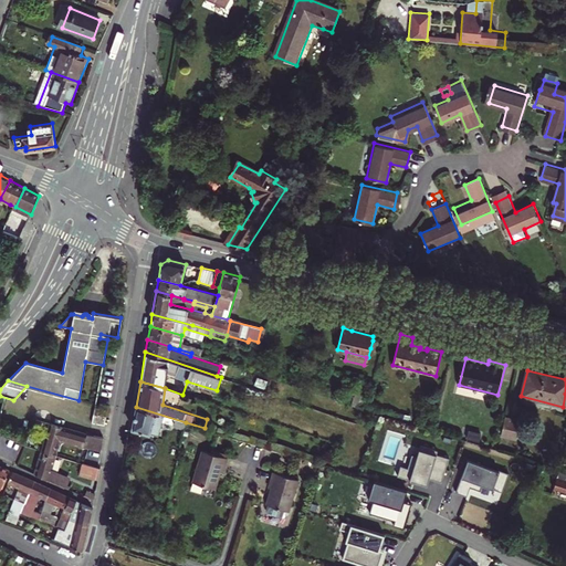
[(352,405),(363,409),(367,396),(356,392),(352,405)]
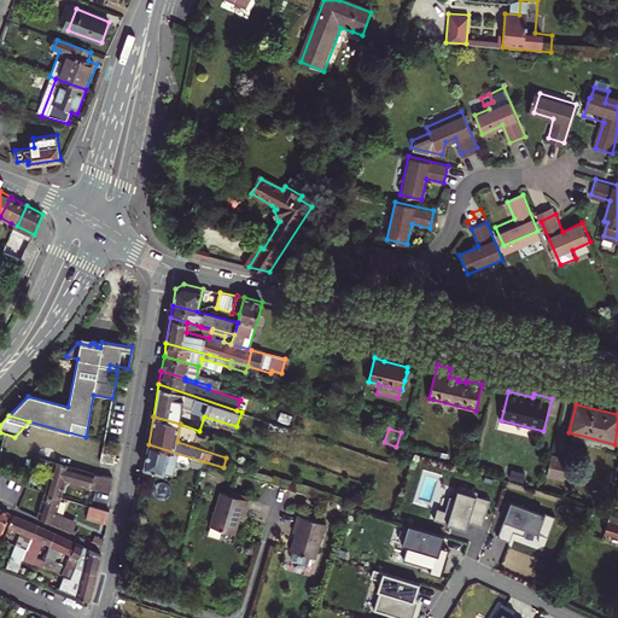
[(199,473),(203,461),(149,444),(144,468),(173,476),(178,461),(192,466),(191,471),(199,473)]
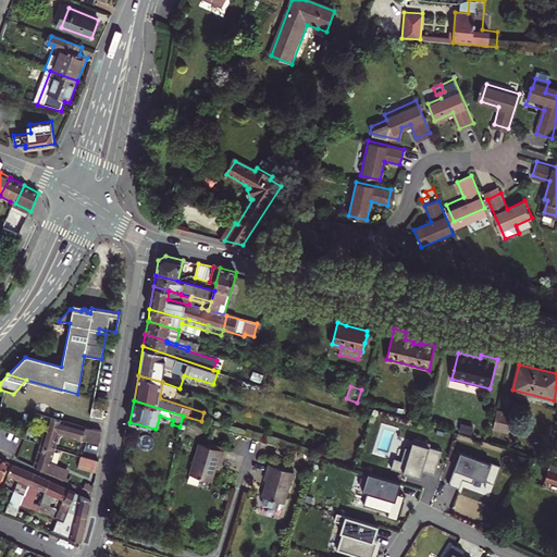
[(103,409),(91,407),(90,415),(102,418),(103,409)]
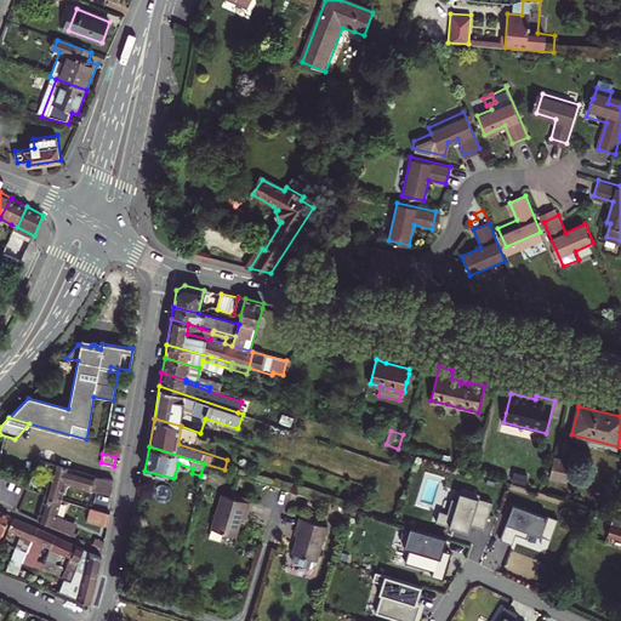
[(569,462),(553,459),(550,478),(564,482),(569,462)]
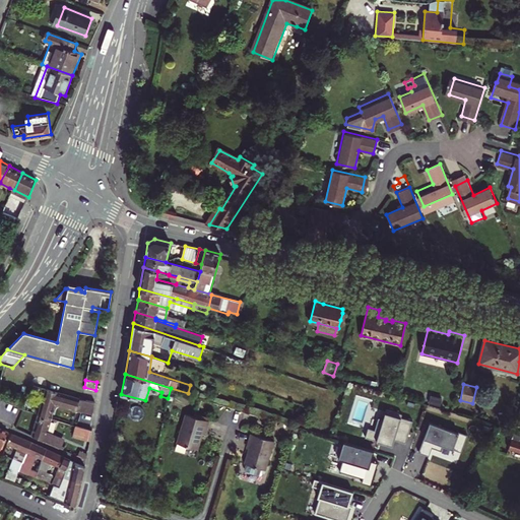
[(94,401),(79,398),(46,389),(39,414),(53,418),(57,405),(92,413),(94,401)]
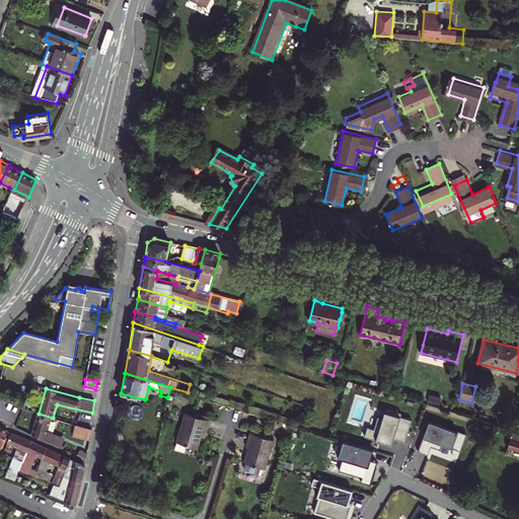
[(401,413),(386,409),(383,419),(379,418),(375,430),(369,428),(366,438),(391,444),(393,438),(404,441),(411,419),(400,417),(401,413)]
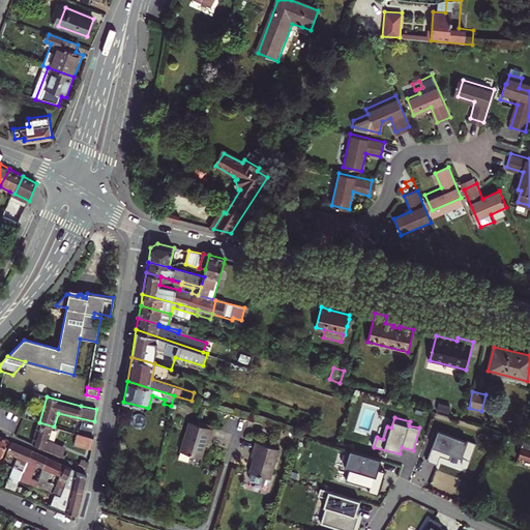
[(173,449),(194,455),(199,440),(201,441),(206,427),(182,419),(173,449)]
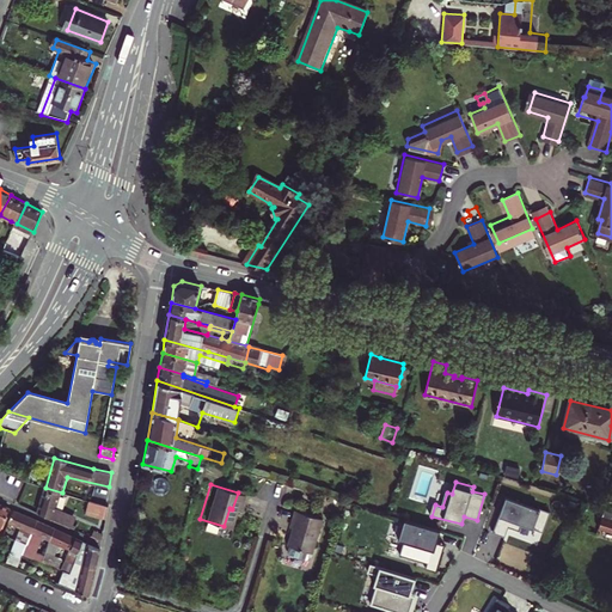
[(59,508),(62,493),(46,488),(37,513),(71,527),(74,519),(57,512),(59,508)]
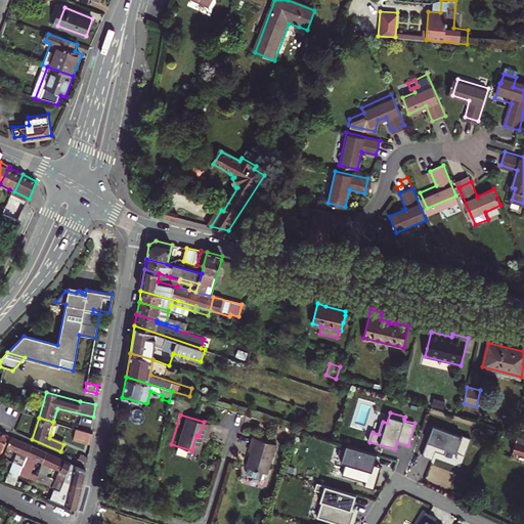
[(436,427),(433,435),(430,434),(422,455),(432,460),(435,450),(444,454),(446,448),(465,455),(471,438),(462,434),(462,436),(436,427)]
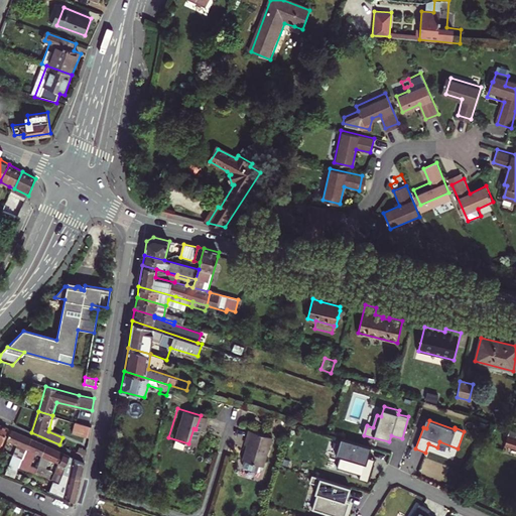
[(73,432),(89,437),(91,426),(75,422),(73,432)]
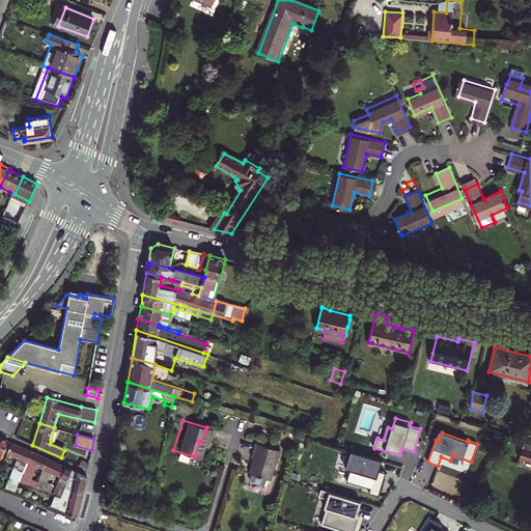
[(9,442),(8,442),(0,438),(0,462),(4,464),(7,456),(3,454),(9,442)]
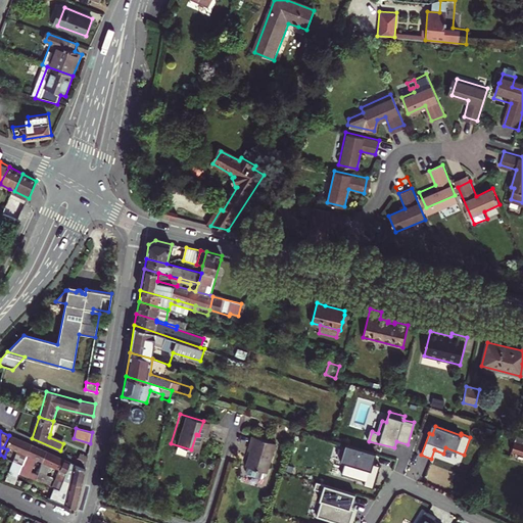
[(64,440),(50,434),(49,437),(63,443),(64,440)]
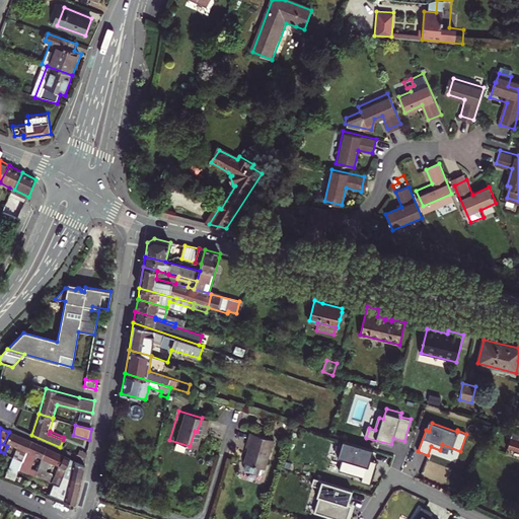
[(518,433),(513,431),(508,449),(518,452),(518,433)]
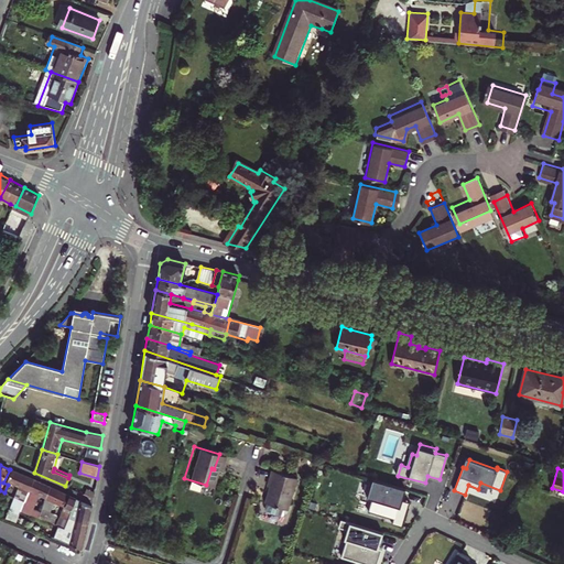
[(14,472),(9,481),(31,491),(35,481),(14,472)]
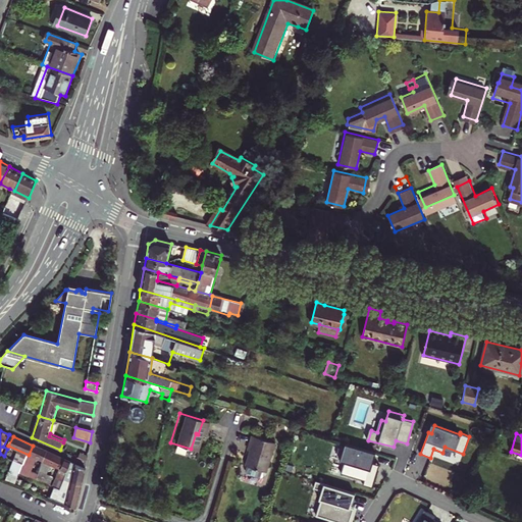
[(256,452),(251,467),(252,468),(251,473),(252,476),(265,480),(268,478),(269,474),(271,474),(280,445),(257,437),(253,452),(256,452)]
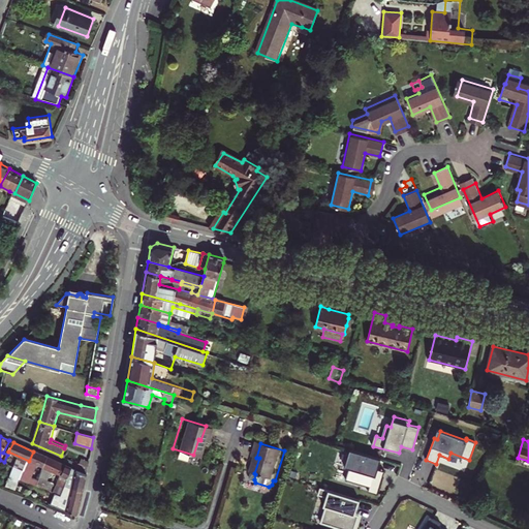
[(380,459),(349,449),(344,466),(349,467),(345,478),(369,486),(368,491),(377,494),(382,476),(375,474),(380,459)]
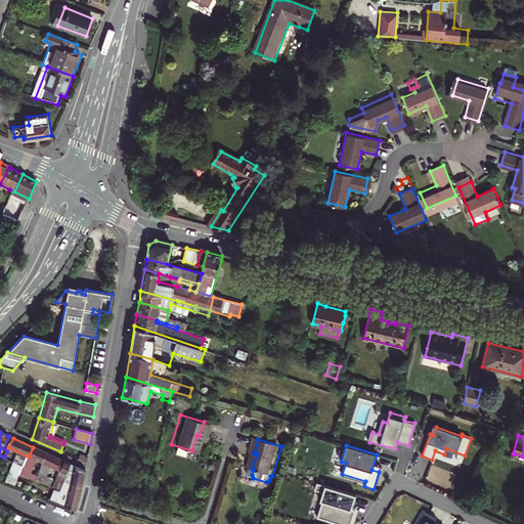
[(36,481),(48,453),(33,447),(29,456),(25,467),(20,475),(27,477),(31,467),(33,467),(36,463),(39,465),(32,480),(36,481)]
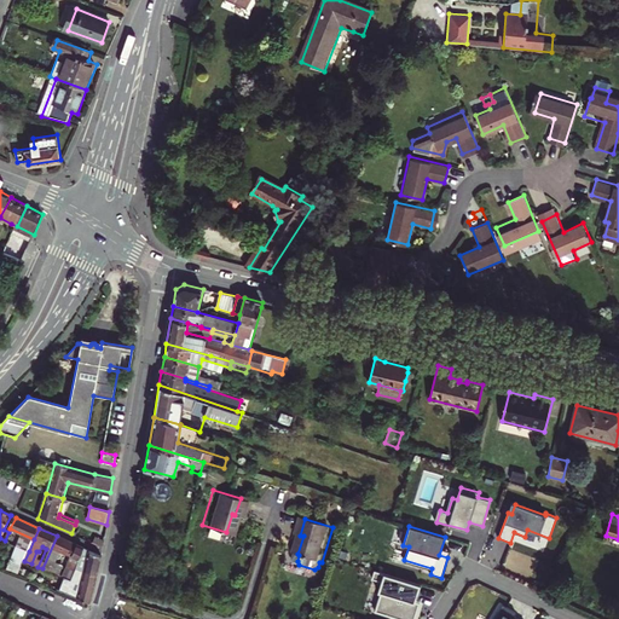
[(42,568),(65,577),(73,579),(75,573),(85,549),(57,536),(42,568)]
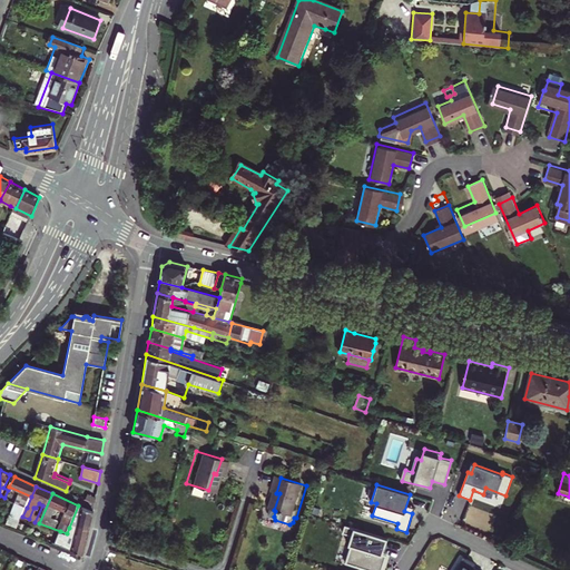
[(27,508),(17,504),(7,526),(18,529),(22,517),(27,508)]
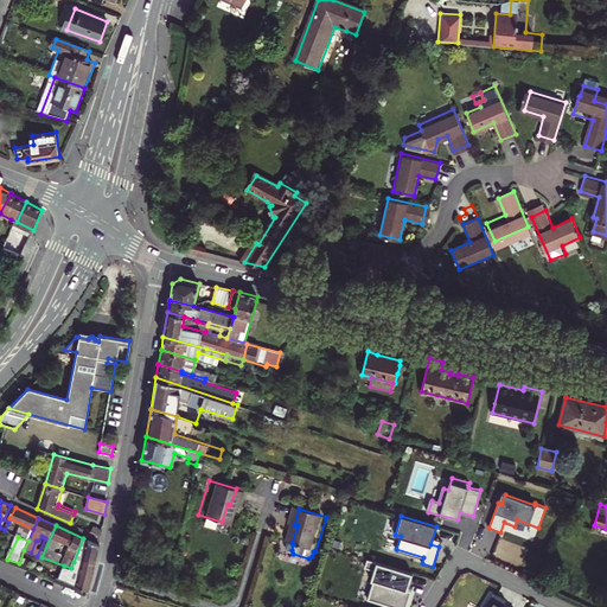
[(83,538),(74,562),(95,567),(100,545),(83,538)]
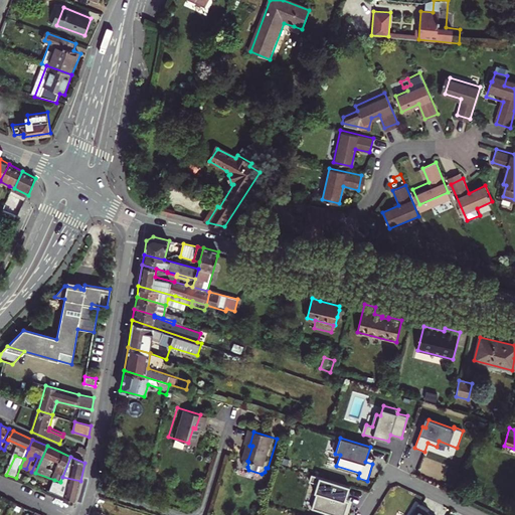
[(344,499),(348,486),(311,474),(309,481),(317,483),(315,491),(317,492),(312,507),(335,514),(343,514),(346,507),(342,506),(344,499)]
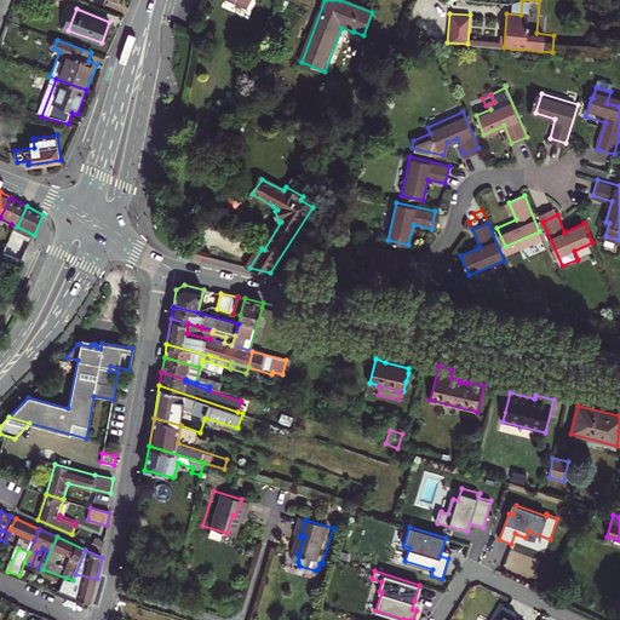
[(91,604),(97,579),(75,574),(73,580),(65,578),(61,592),(76,598),(91,604)]
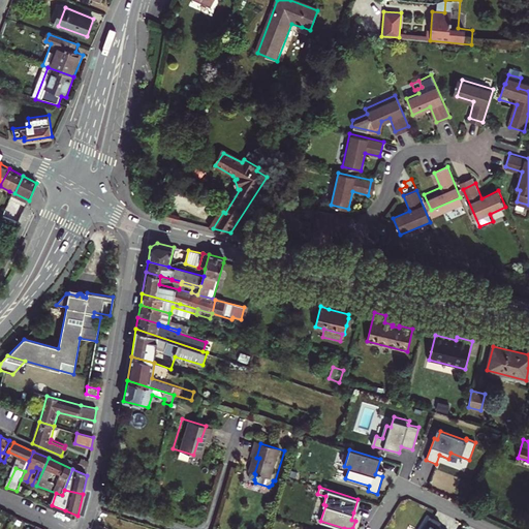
[(421,528),(444,528),(439,526),(440,523),(429,517),(421,528)]
